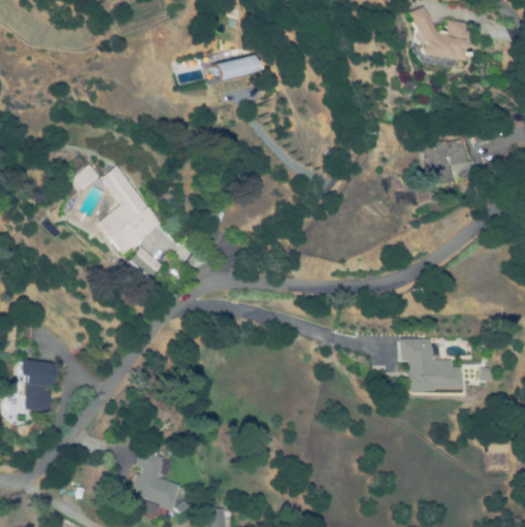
[(433,27),(433,28),(434,29),(435,32),(446,33),(446,34),(447,35),(449,36),(449,34),(449,32),(448,32),(448,27),(449,24),(449,23),(449,21),(453,22),(461,23),(467,24),(467,27),(466,31),(468,32),(468,34),(467,44),(462,43),(461,48),(461,51),(463,51),(463,53),(463,54),(462,55),(462,57),(462,60),(461,62),(453,61),(422,57),(419,56),(417,53),(417,51),(417,48),(418,48),(419,47),(420,46),(421,46),(421,45),(422,43),(422,41),(421,41),(420,42),(420,41),(417,34),(416,30),(414,26),(412,21),(411,17),(409,13),(415,11),(425,7),(433,27)]
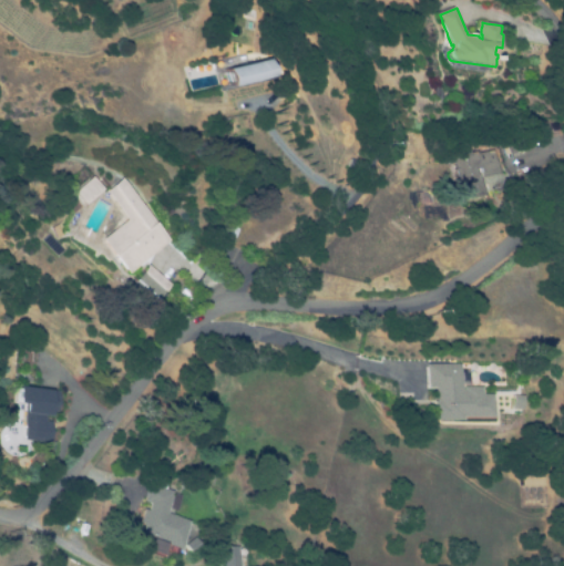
[(274,68),(274,71),(275,73),(275,76),(276,78),(274,78),(270,79),(264,80),(231,88),(231,86),(229,82),(228,79),(227,74),(227,70),(236,68),(248,64),(257,63),(267,61),(272,60),(273,63),(274,68)]
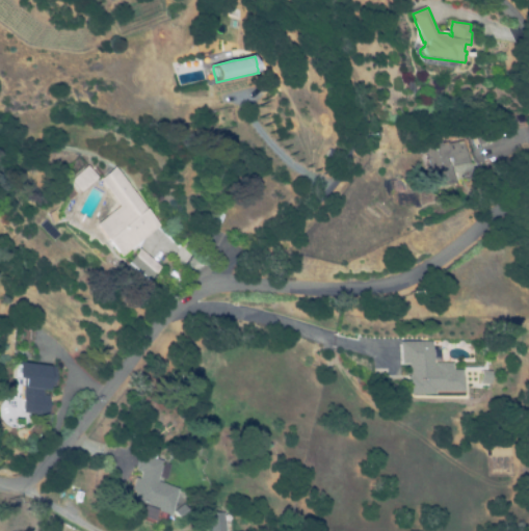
[(432,168),(428,148),(430,147),(429,142),(434,141),(434,140),(444,138),(444,140),(447,139),(448,144),(454,142),(454,144),(469,142),(473,163),(453,167),(456,183),(431,188),(428,169),(432,168)]
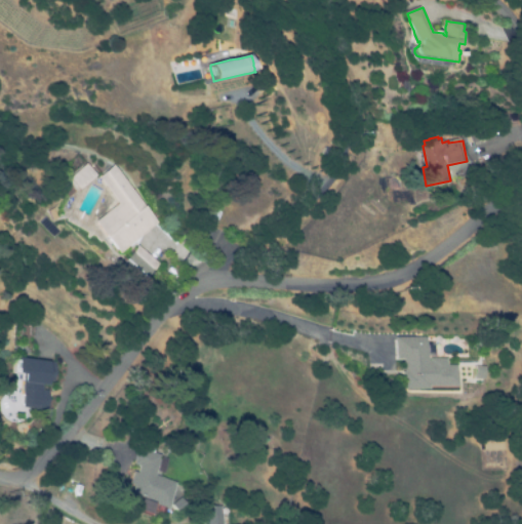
[(81,191),(71,178),(89,164),(99,176),(81,191)]
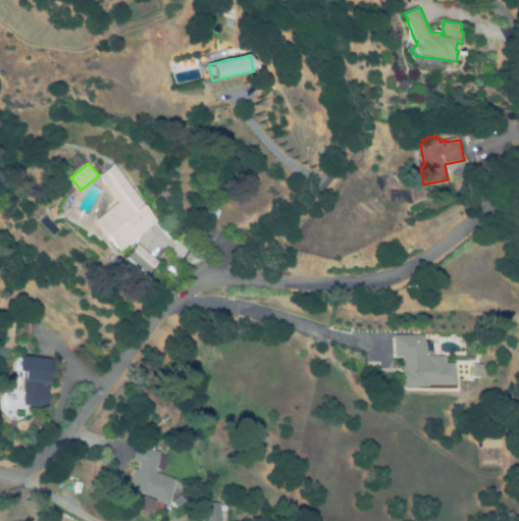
[(119,253),(96,221),(120,203),(100,176),(116,164),(160,221),(119,253)]
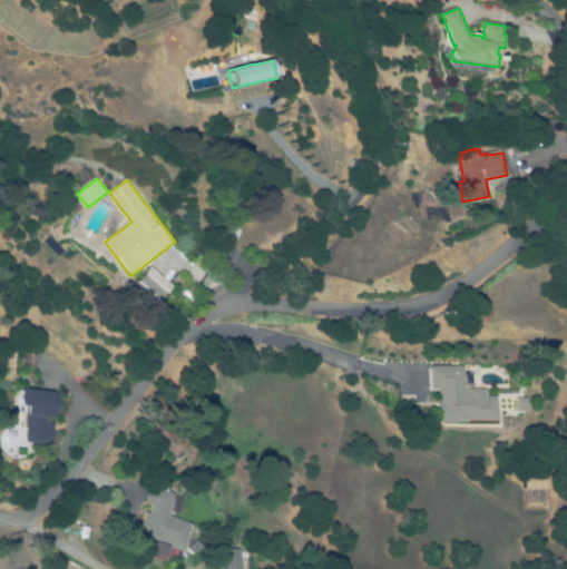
[(237,244),(224,238),(231,224),(244,231),(237,244)]
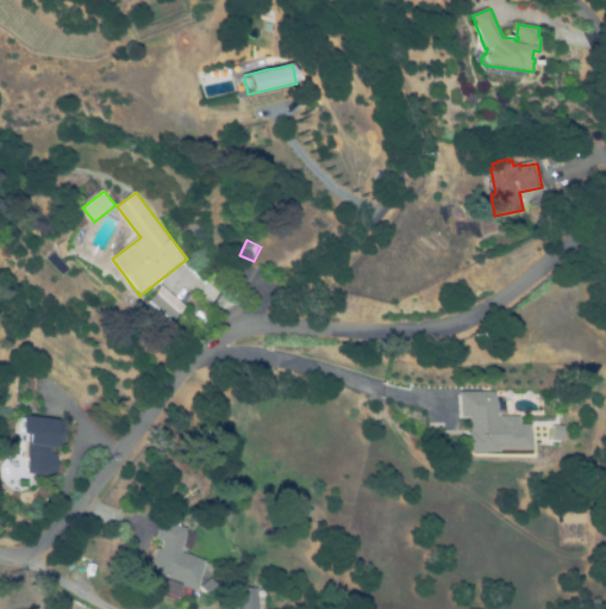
[(62,256),(58,246),(66,243),(69,254),(62,256)]
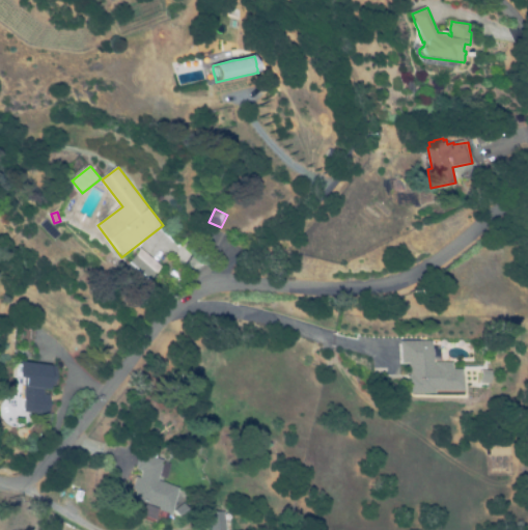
[(162,268),(145,286),(126,268),(142,249),(162,268)]
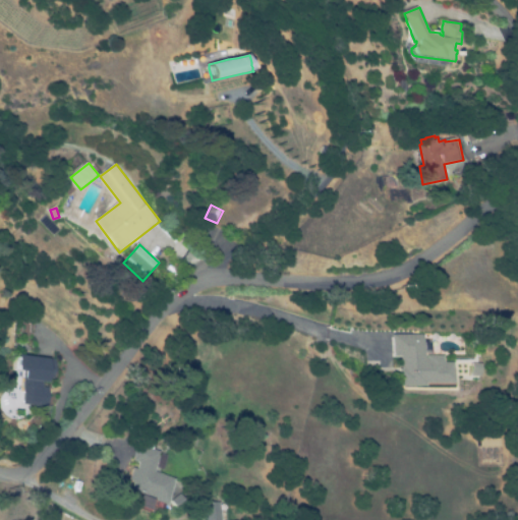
[(180,273),(176,277),(168,269),(172,265),(180,273)]
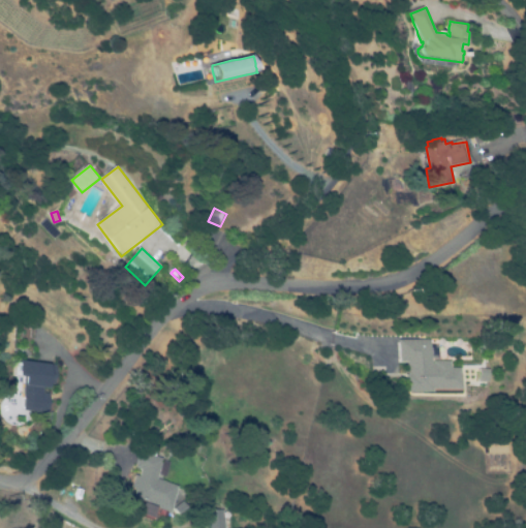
[(402,340),(433,340),(433,344),(442,344),(442,362),(452,362),(452,390),(432,390),(432,393),(406,393),(406,375),(408,375),(408,363),(402,363),(402,340)]
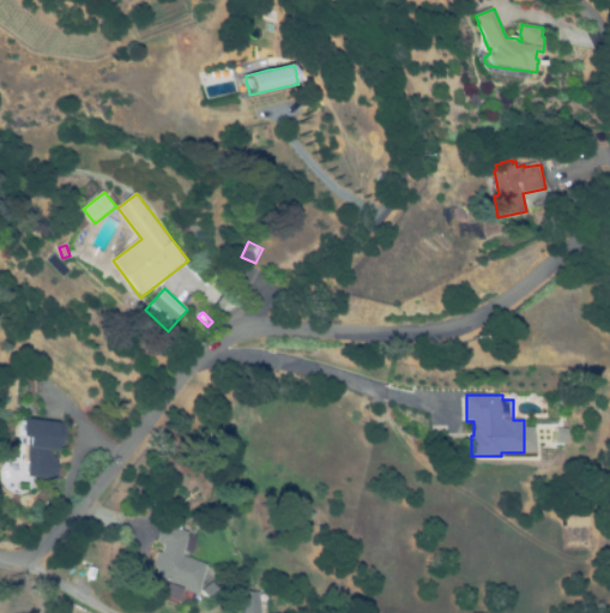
[(19,420),(65,425),(62,448),(54,446),(53,451),(47,451),(46,457),(52,457),(49,481),(20,478),(22,466),(12,464),(14,437),(17,438),(19,420)]
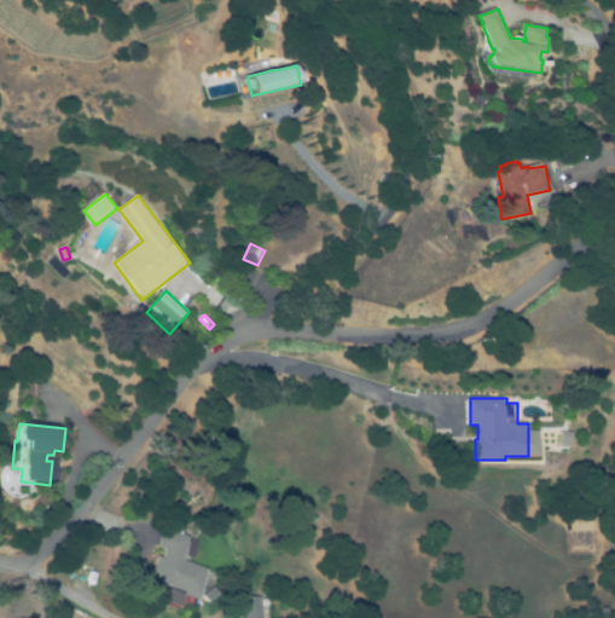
[(562,448),(563,431),(575,432),(573,449),(562,448)]
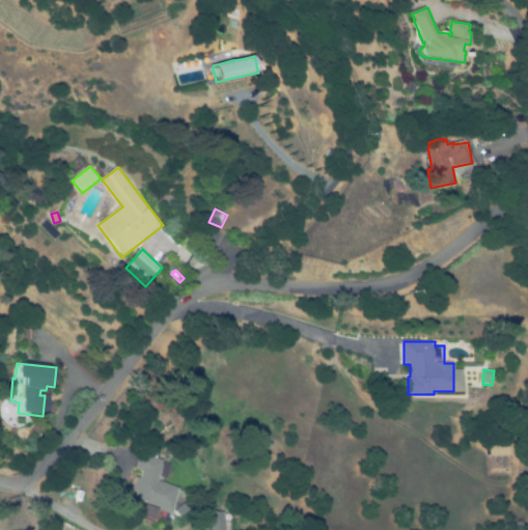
[(513,456),(491,456),(491,444),(512,443),(513,456)]
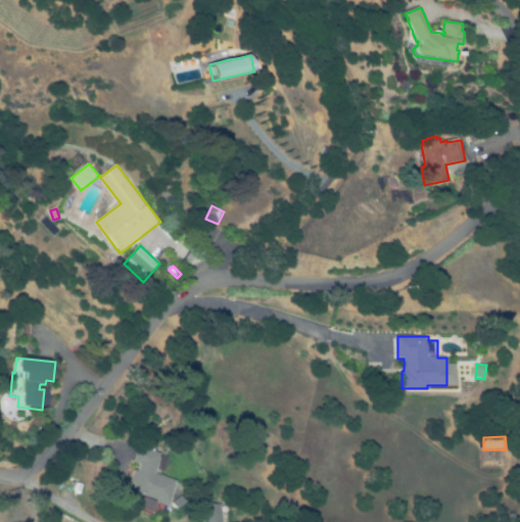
[(168,458),(161,477),(175,481),(166,509),(155,505),(153,511),(131,503),(134,494),(129,492),(131,484),(127,483),(132,470),(136,471),(138,466),(132,464),(138,446),(139,447),(141,442),(155,446),(153,452),(160,455),(168,458)]
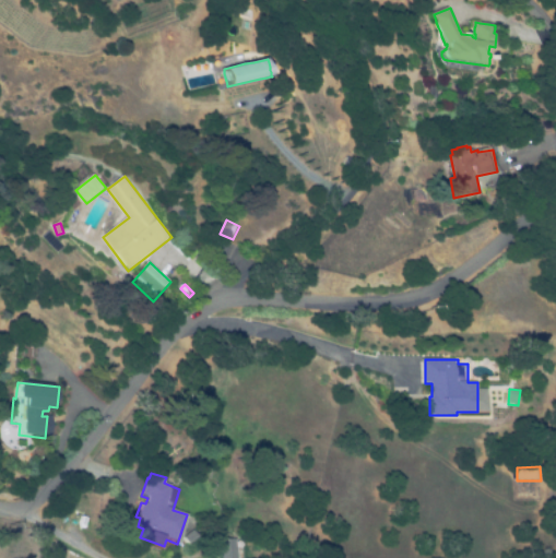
[(219,557),(219,539),(237,538),(237,557),(219,557)]
